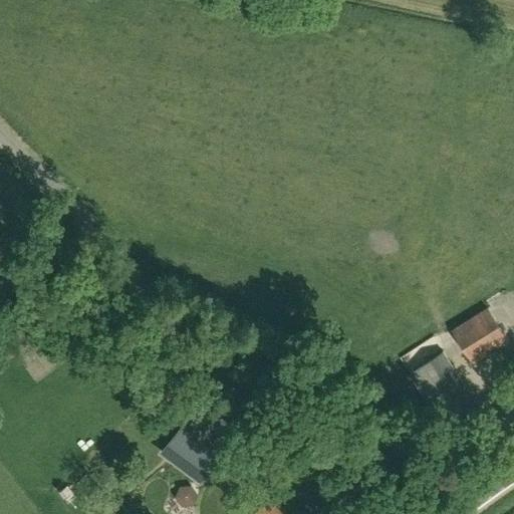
[(507,341),(486,309),(452,331),(472,363),(507,341)]
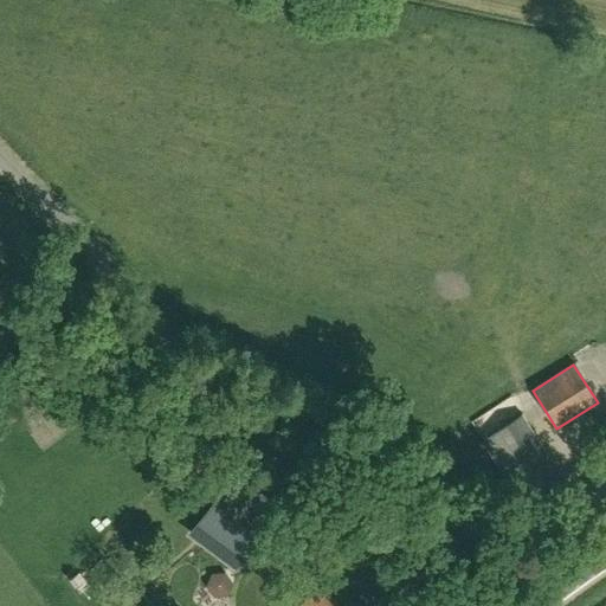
[(519,417),(494,432),(482,440),(522,502),(559,478),(519,417)]
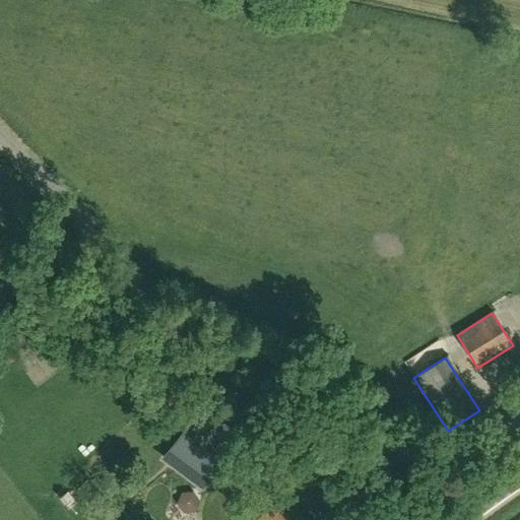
[(107,384),(114,392),(128,379),(121,371),(107,384)]
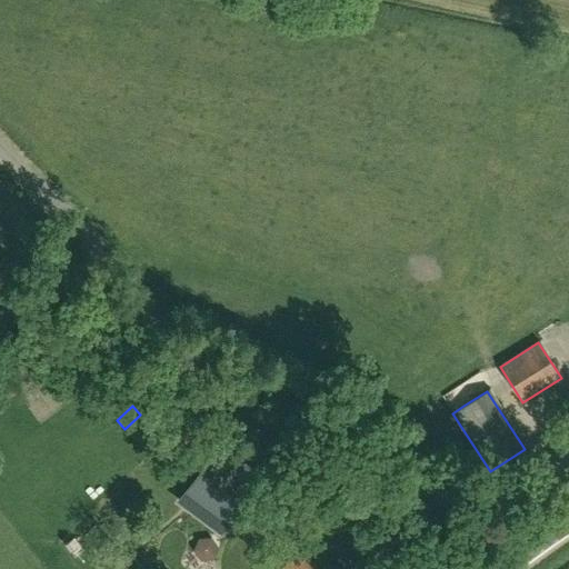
[(265,478),(220,445),(178,500),(223,533),(265,478)]
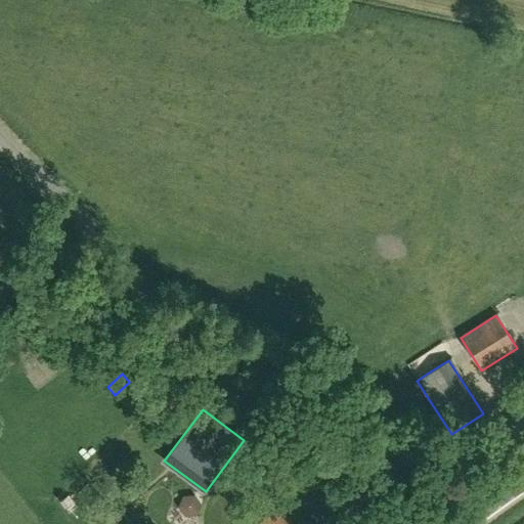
[(181,498),(186,515),(204,510),(200,493),(181,498)]
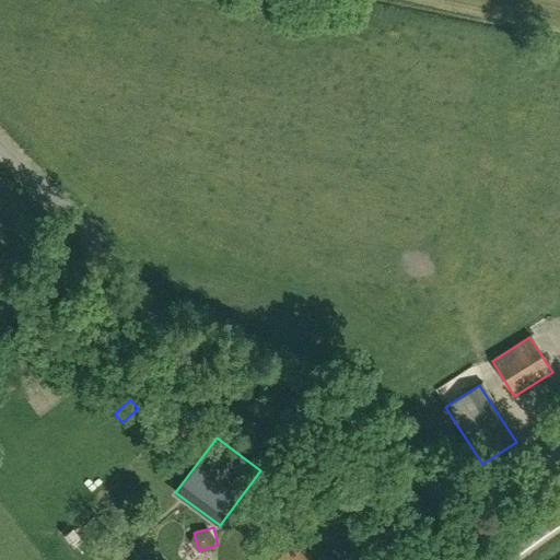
[(184,559),(189,559),(200,551),(190,540),(177,551),(184,559)]
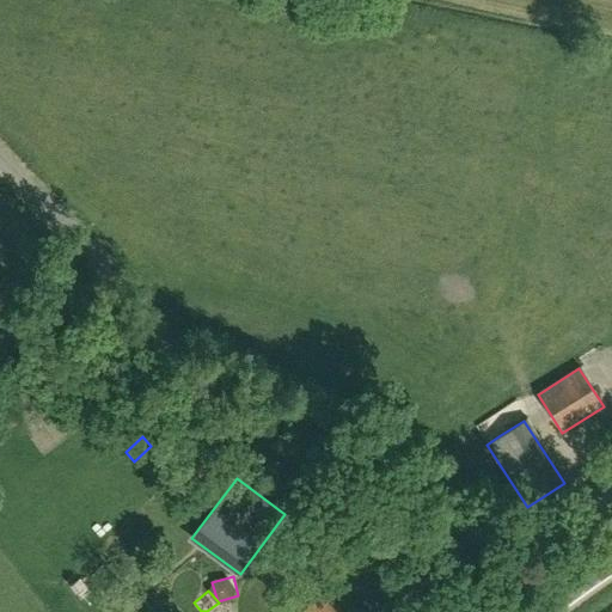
[(334,611),(319,595),(299,611),(334,611)]
